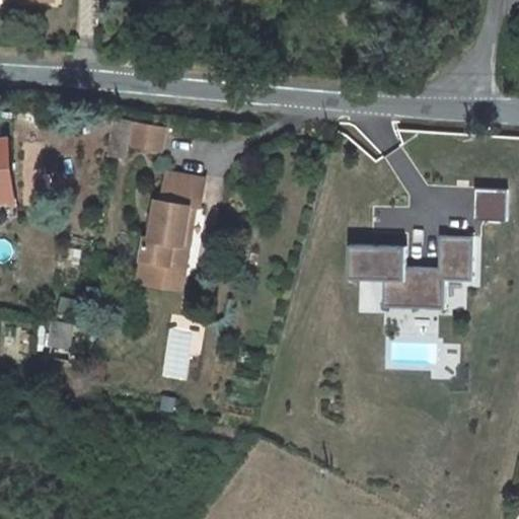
[(114,120),(109,157),(129,159),(134,122),(114,120)]
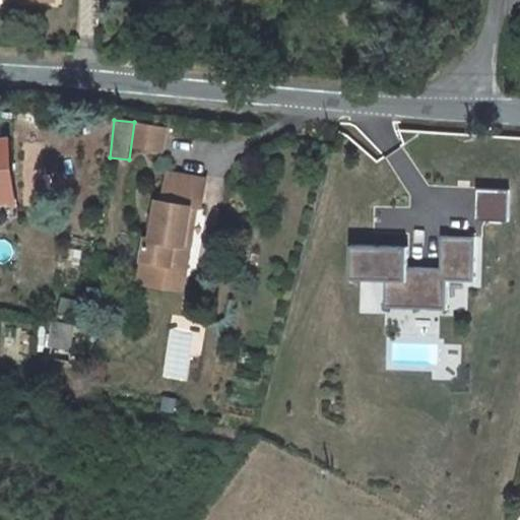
[(137,124),(133,146),(161,151),(166,130),(137,124)]
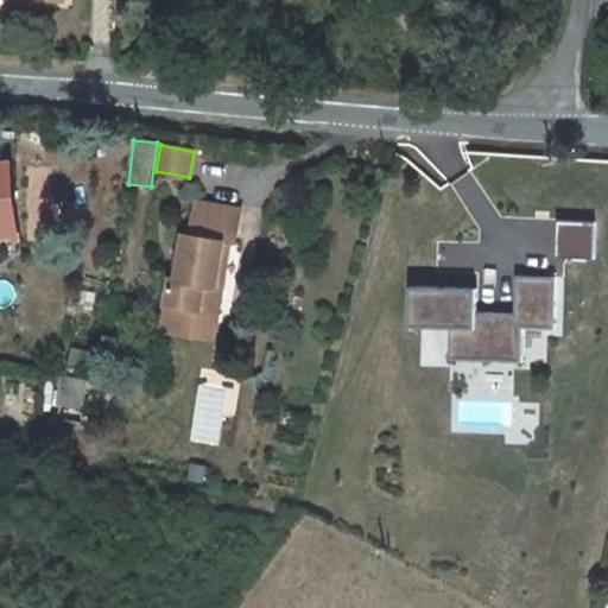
[(16,222),(10,162),(0,163),(0,233),(2,233),(1,225),(16,222)]
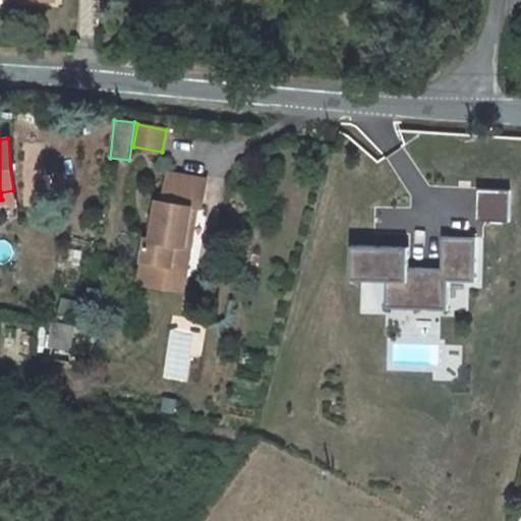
[(168,176),(164,201),(159,200),(153,240),(148,240),(143,263),(187,270),(190,246),(181,245),(187,207),(197,209),(201,209),(206,182),(168,176)]
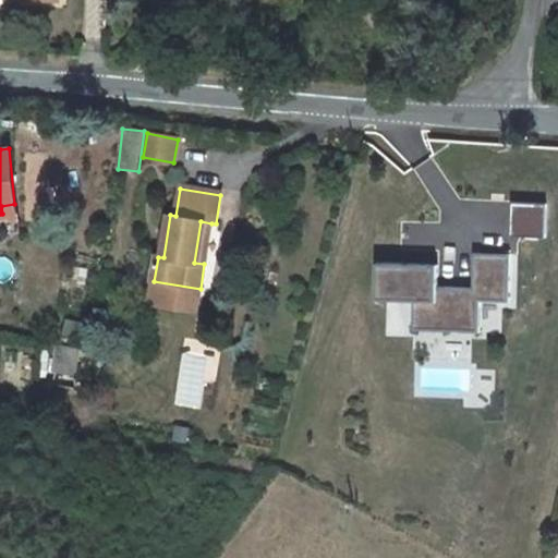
[(547,235),(545,202),(511,204),(513,238),(547,235)]
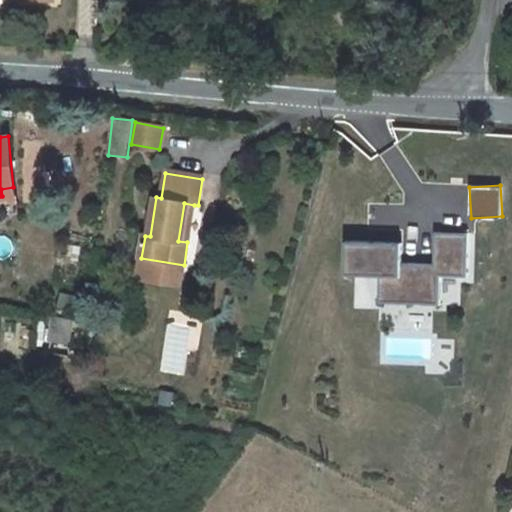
[(14,195),(13,187),(1,189),(2,196),(14,195)]
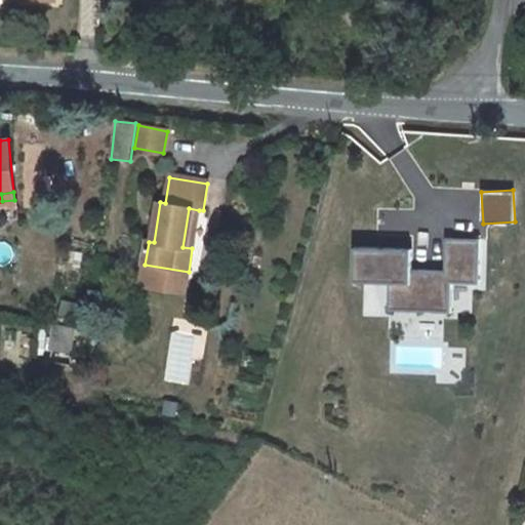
[(183,247),(192,248),(199,210),(189,208),(183,247)]
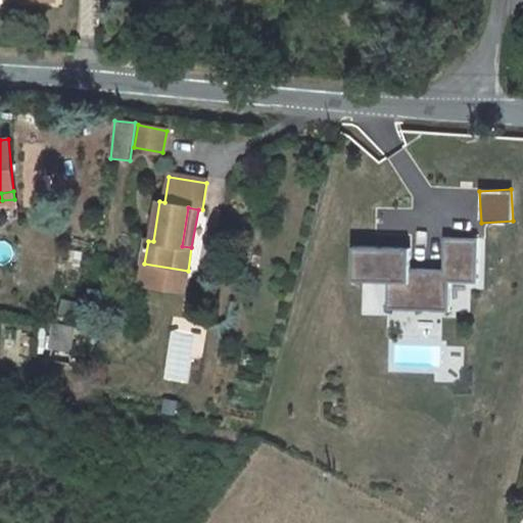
[(362,311),(449,312),(449,280),(477,281),(477,239),(447,238),(446,269),(411,268),(412,247),(353,246),(352,283),(363,283),(362,311)]
